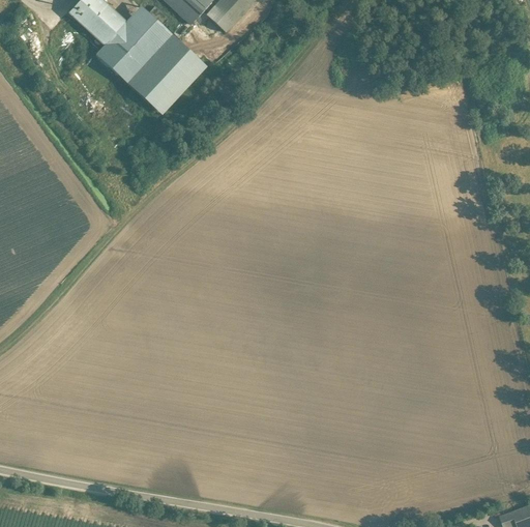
[(78,0),(67,11),(104,44),(126,19),(105,0),(78,0)]
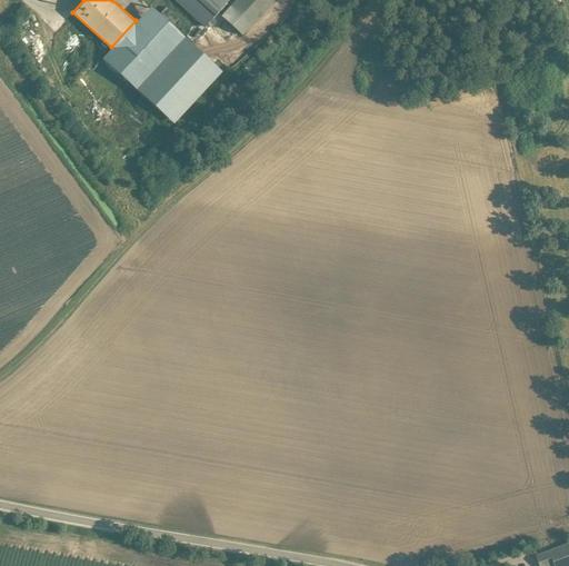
[(178,0),(205,25),(226,0),(178,0)]
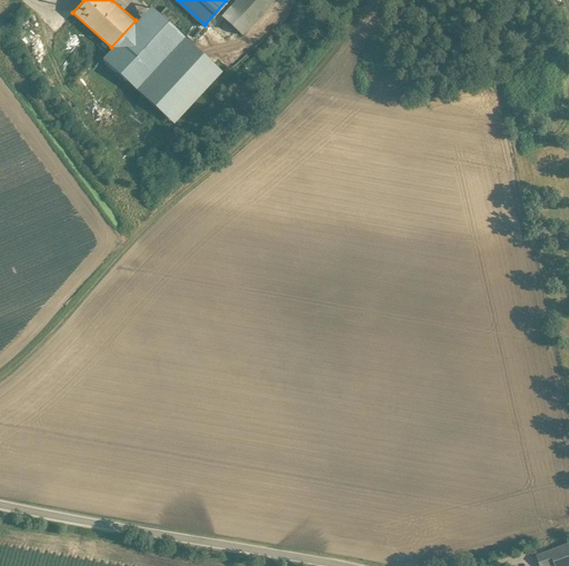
[(243,32),(271,0),(232,0),(221,13),(243,32)]
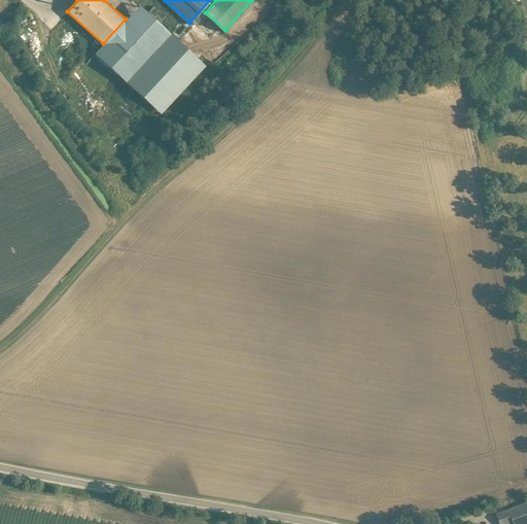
[(147,11),(160,22),(166,15),(153,4),(147,11)]
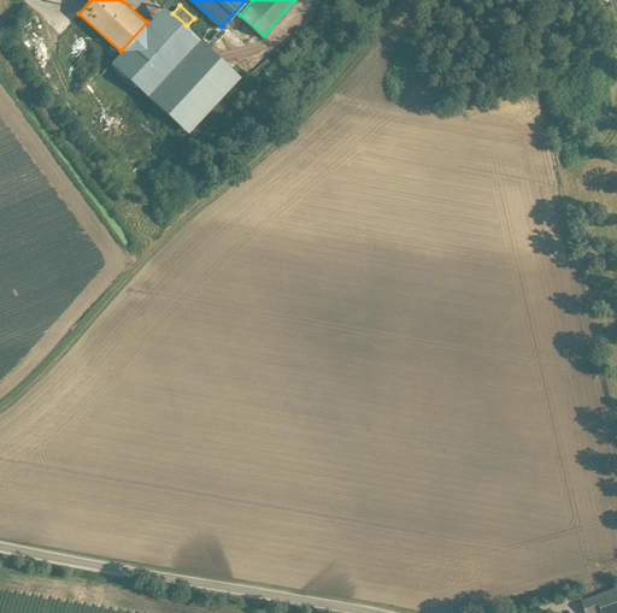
[(188,135),(241,78),(164,7),(112,63),(188,135)]
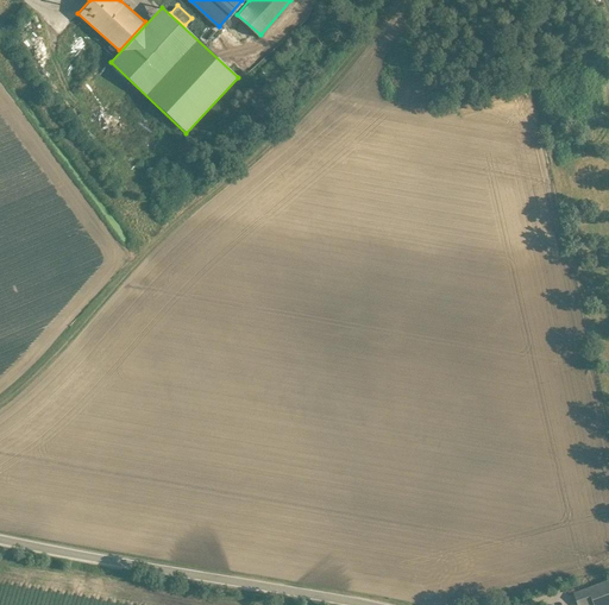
[(595,604),(608,604),(608,577),(573,590),(578,604),(584,604),(594,602),(595,604)]
